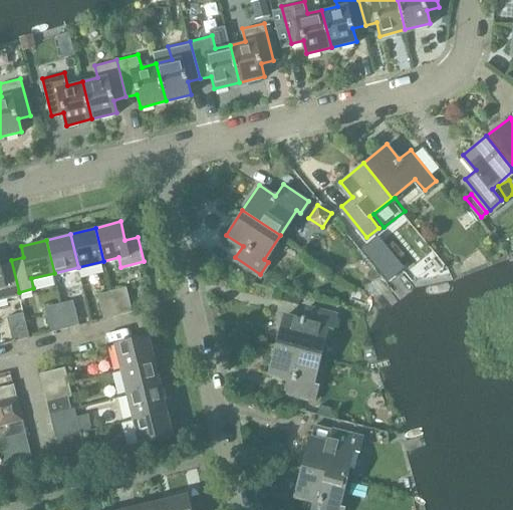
[(0,298),(20,294),(19,292),(11,260),(0,262),(0,298)]
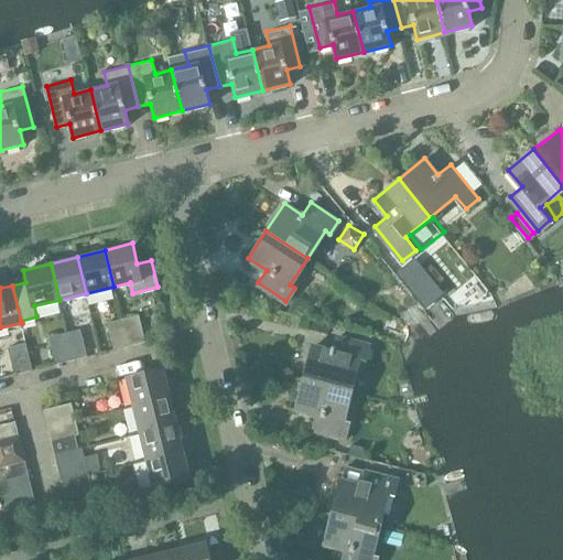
[(139,313),(121,318),(128,344),(145,340),(139,313)]
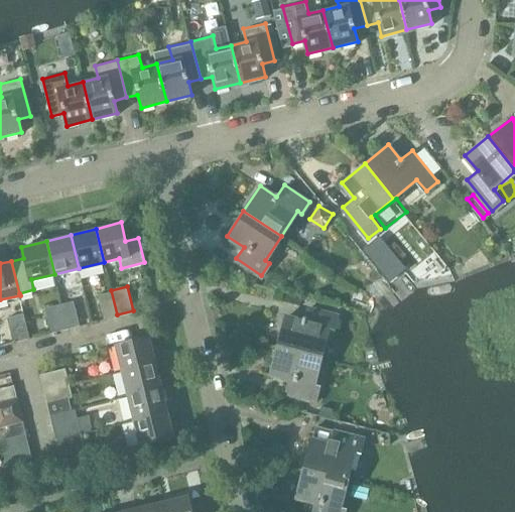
[(117,314),(111,290),(98,293),(104,317),(117,314)]
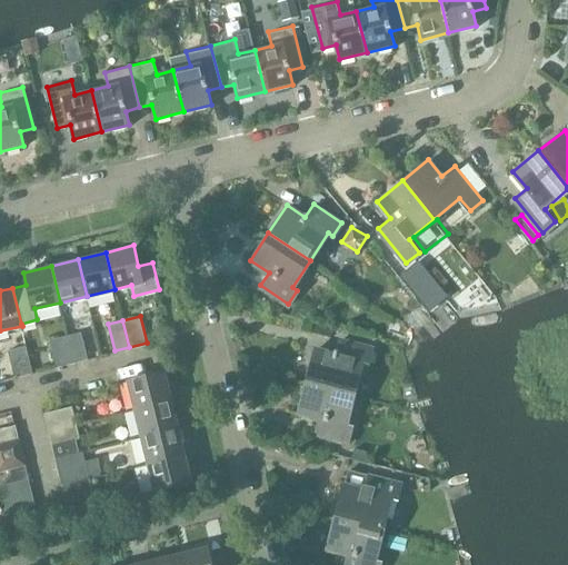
[(86,330),(88,350),(99,349),(96,329),(86,330)]
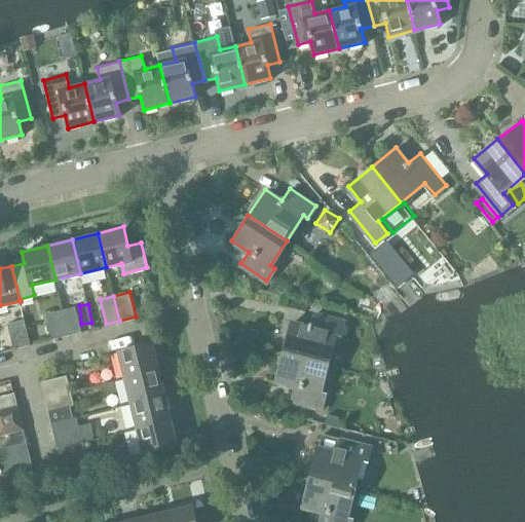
[(75,305),(63,308),(69,333),(81,330),(75,305)]
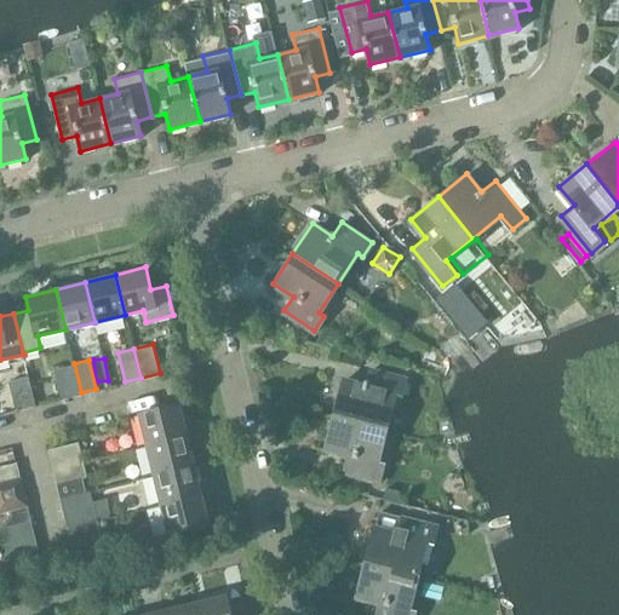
[(81,392),(74,363),(53,368),(62,397),(81,392)]
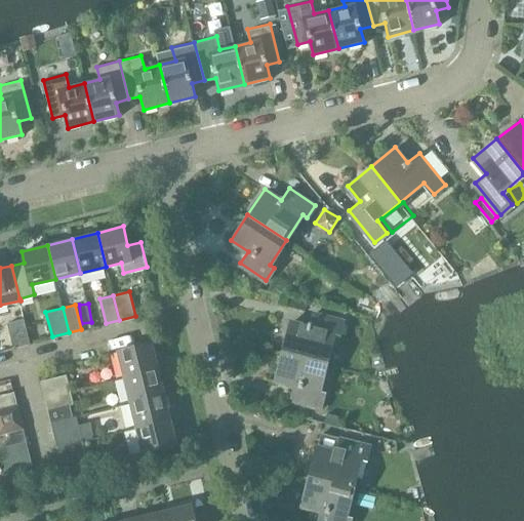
[(290,320),(283,350),(328,361),(335,331),(340,332),(344,320),(314,312),(311,325),(290,320)]
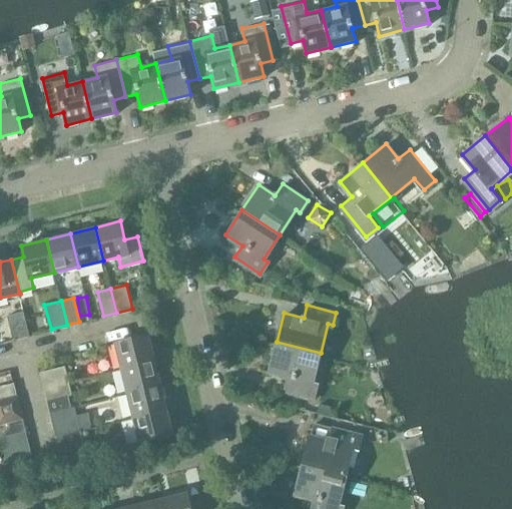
[(7,314),(13,339),(29,335),(23,310),(7,314)]
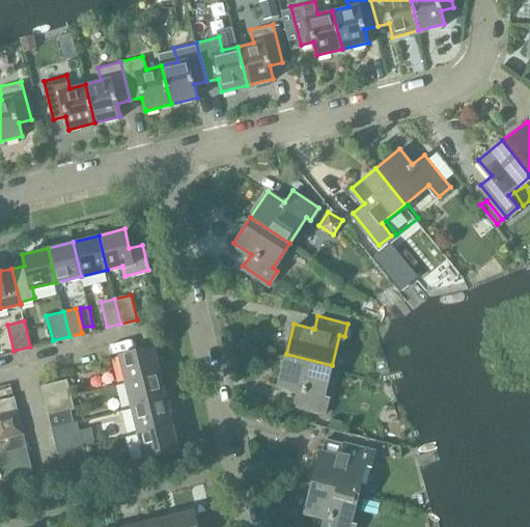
[(119,354),(126,380),(160,371),(154,345),(119,354)]
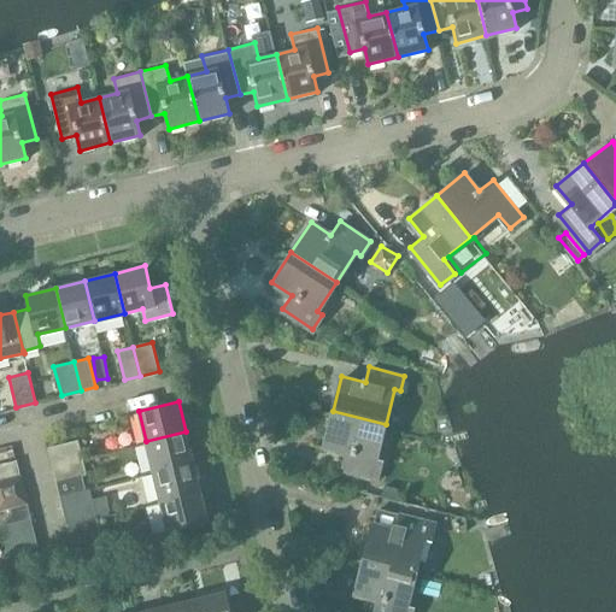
[(386,424),(333,411),(324,446),(346,452),(342,469),(377,477),(382,460),(376,459),(386,424)]
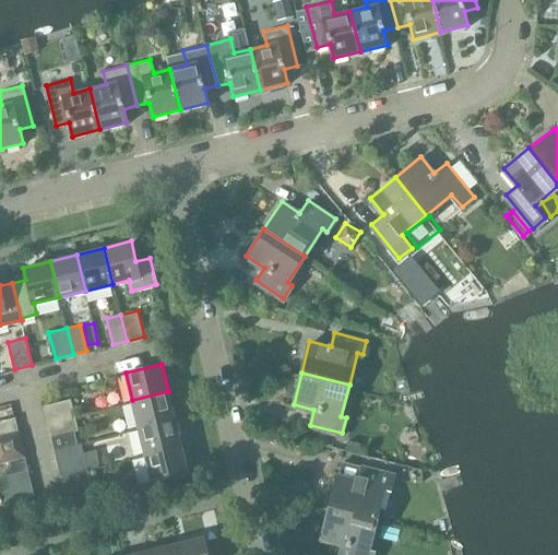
[(132,400),(139,427),(175,418),(168,391),(132,400)]
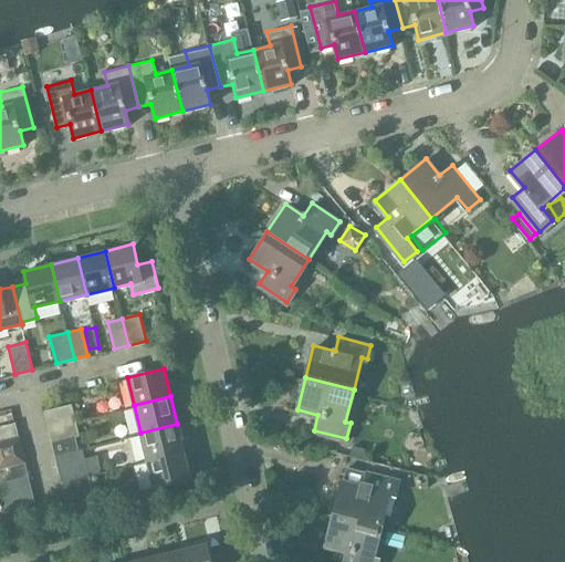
[(44,409),(49,426),(75,419),(72,403),(44,409)]
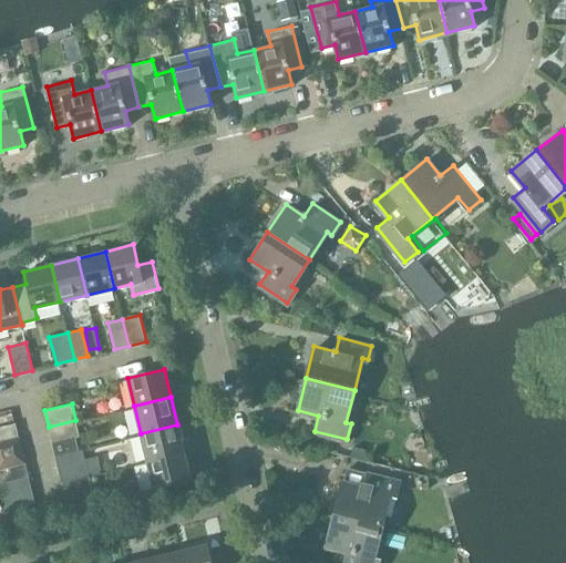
[(75,420),(49,427),(52,441),(79,434),(75,420)]
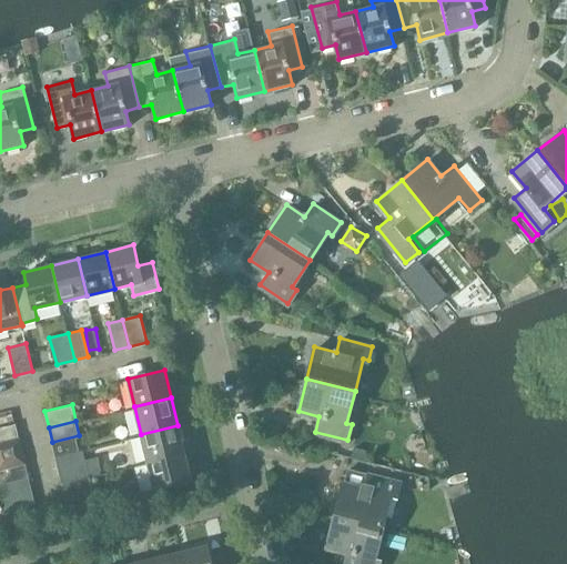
[(0,424),(0,439),(19,435),(16,422),(0,424)]
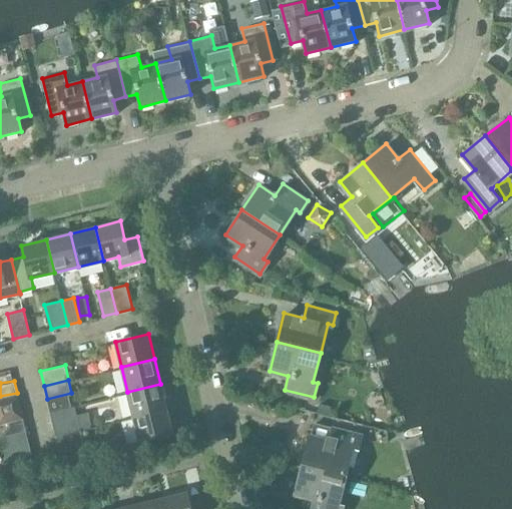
[(127,392),(133,417),(166,408),(160,384),(127,392)]
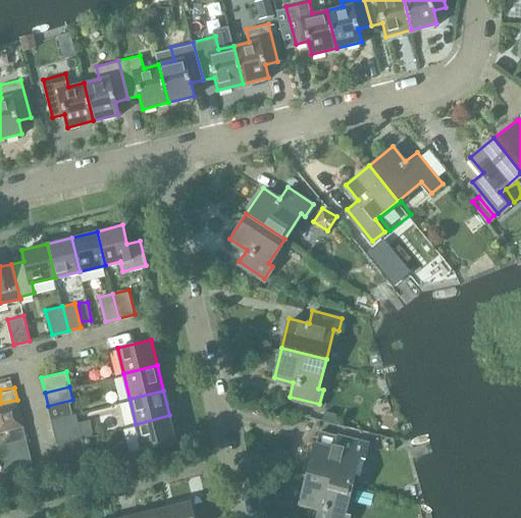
[(0,430),(8,428),(23,425),(17,400),(0,403),(0,430)]
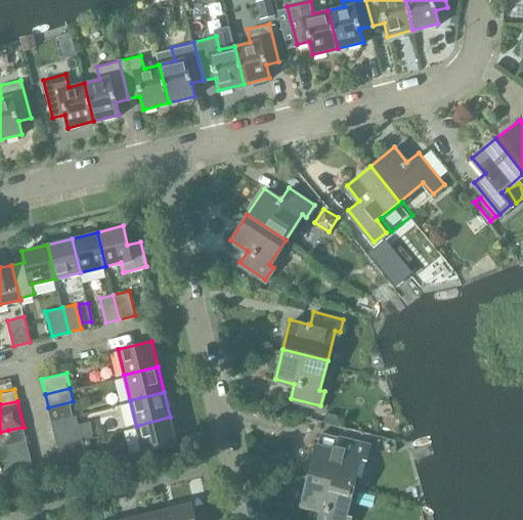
[(51,420),(57,444),(82,438),(81,435),(93,432),(90,419),(79,422),(77,414),(51,420)]
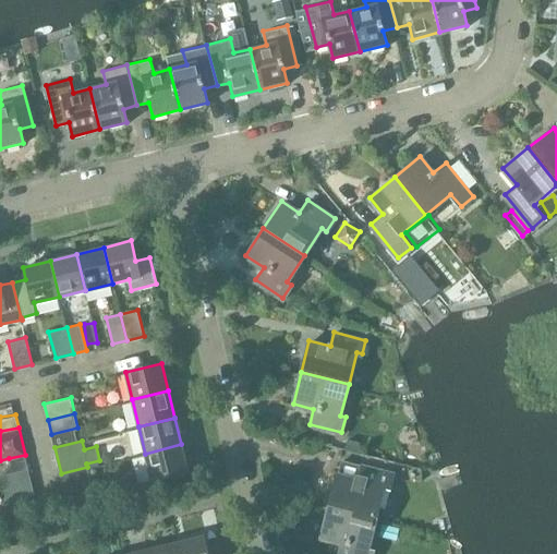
[(181,444),(145,454),(152,480),(188,471),(181,444)]
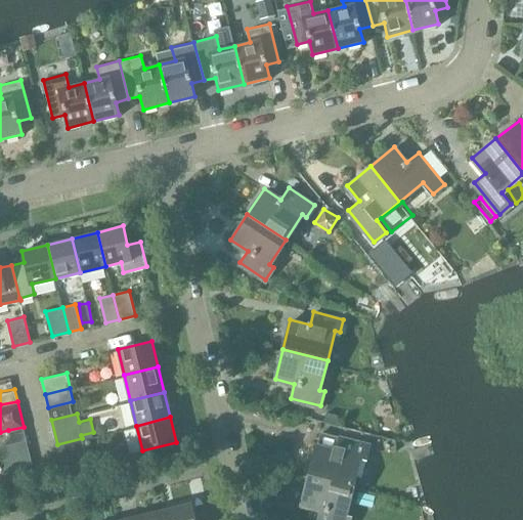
[(1,444),(4,458),(30,451),(24,427),(8,430),(9,434),(1,444)]
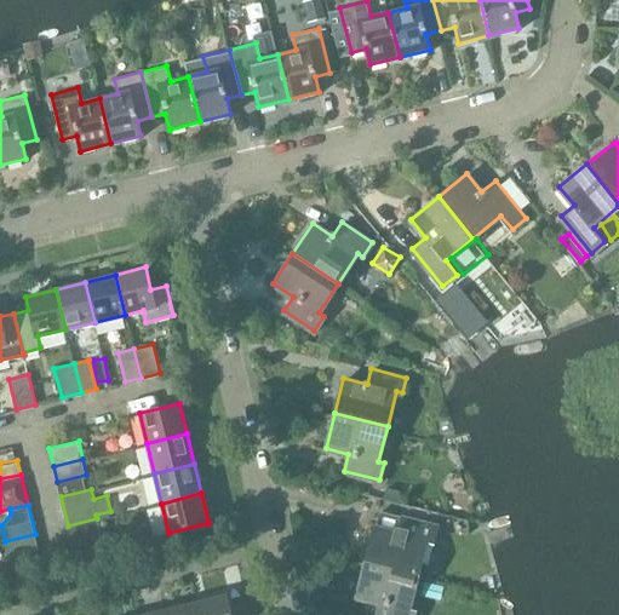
[(374,526),(365,562),(417,575),(427,540),(431,541),(436,524),(401,516),(396,532),(374,526)]
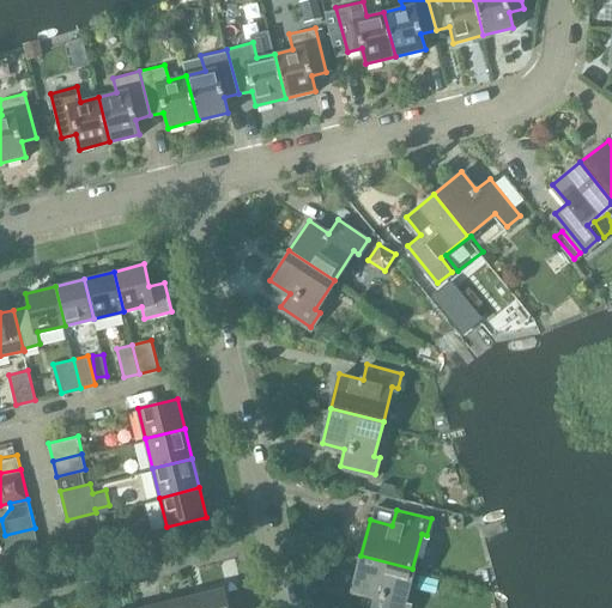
[(96,512),(67,520),(72,540),(101,533),(96,512)]
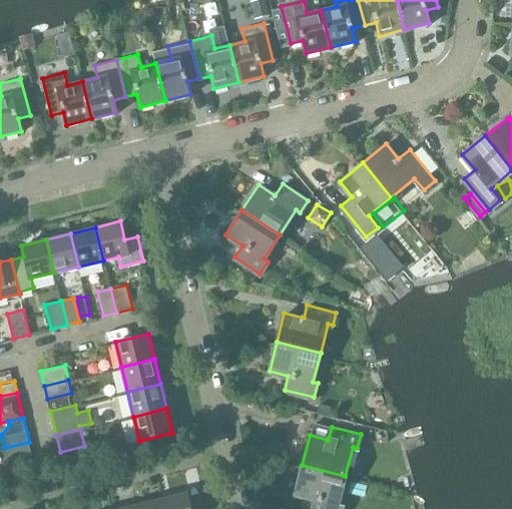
[(29,442),(4,448),(8,464),(33,458),(29,442)]
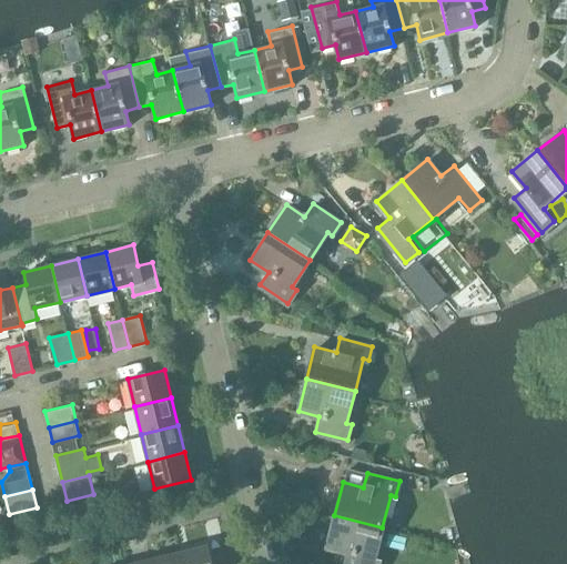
[(343,563),(377,563),(380,560),(374,557),(382,527),(334,515),(326,547),(346,553),(343,563)]
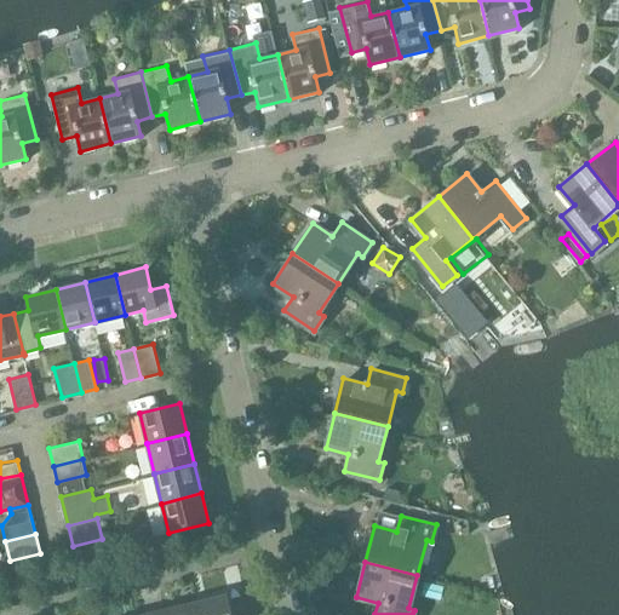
[(230,614),(225,593),(195,602),(198,614),(248,614),(248,611),(234,614),(230,614)]
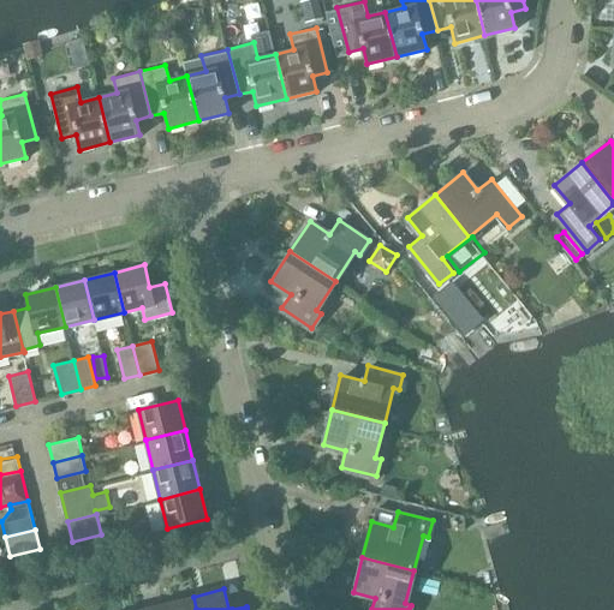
[(196,609),(194,597),(166,603),(166,609),(196,609)]
